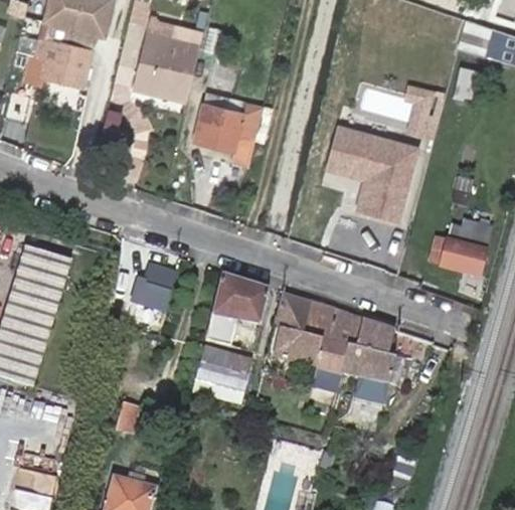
[(106,31),(114,0),(50,0),(46,17),(106,31)]
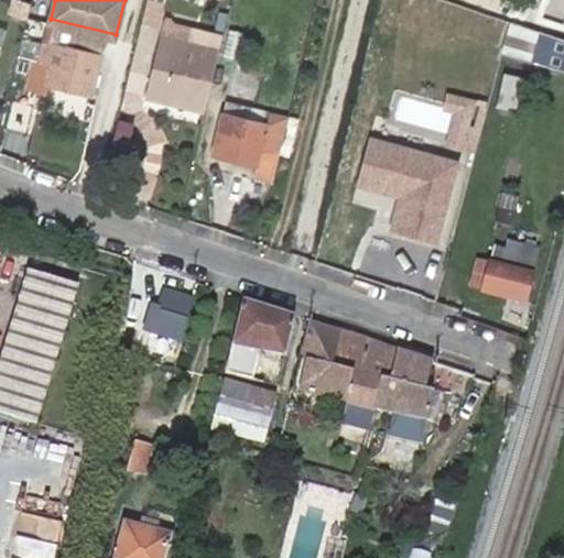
[(256,14),(235,9),(214,89),(236,95),(256,14)]
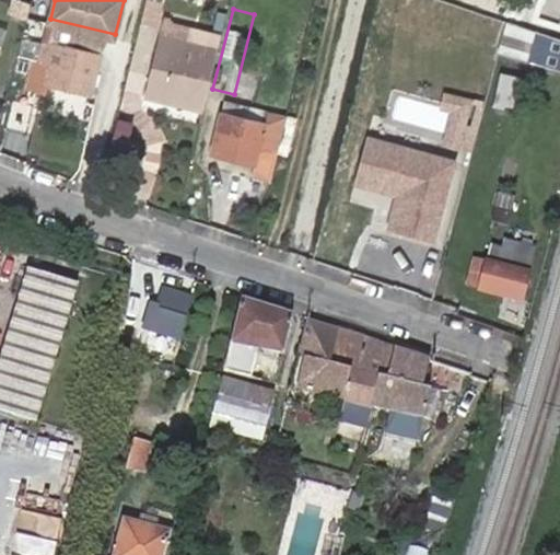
[(104,34),(46,19),(37,56),(49,59),(46,77),(90,89),(104,34)]
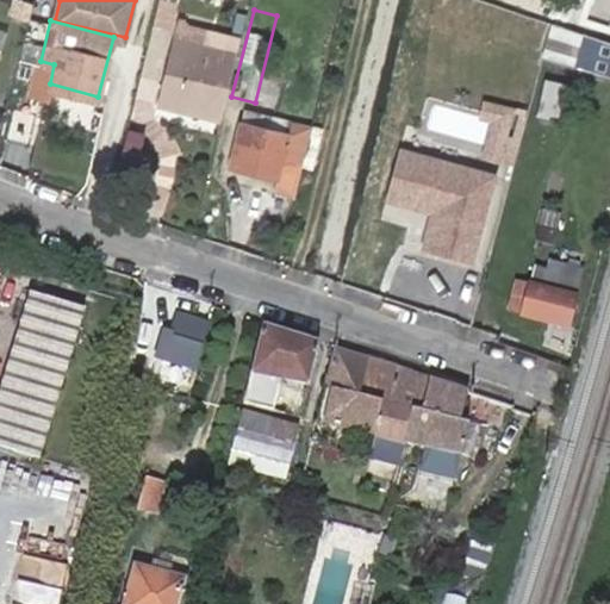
[(609,35),(590,30),(583,60),(609,66),(609,35)]
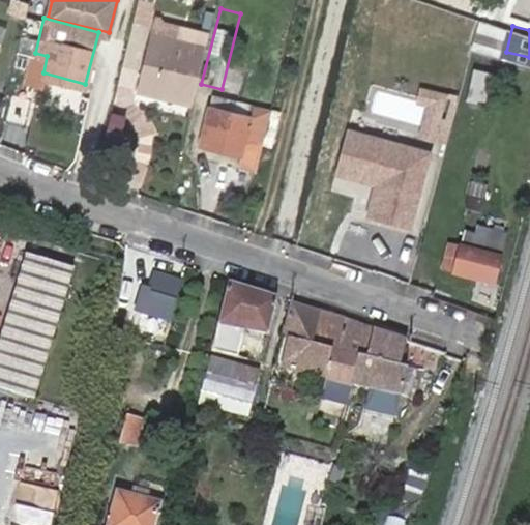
[(193,100),(203,59),(179,53),(183,37),(152,30),(149,48),(156,50),(148,86),(140,84),(139,88),(193,100)]
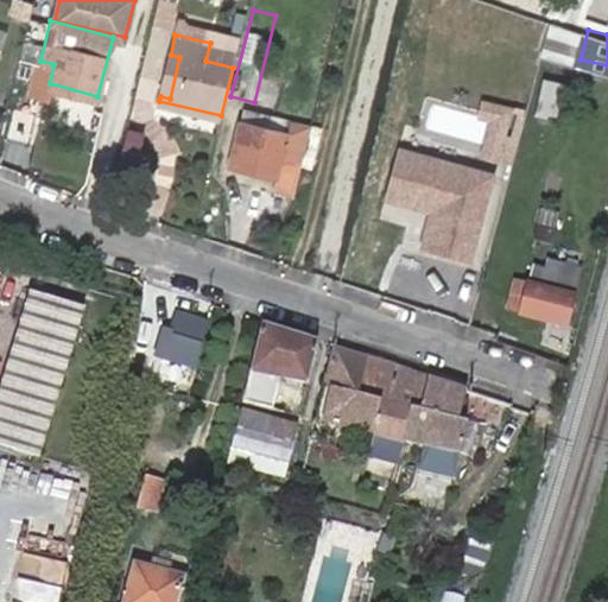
[(233,68),(238,49),(210,43),(206,61),(233,68)]
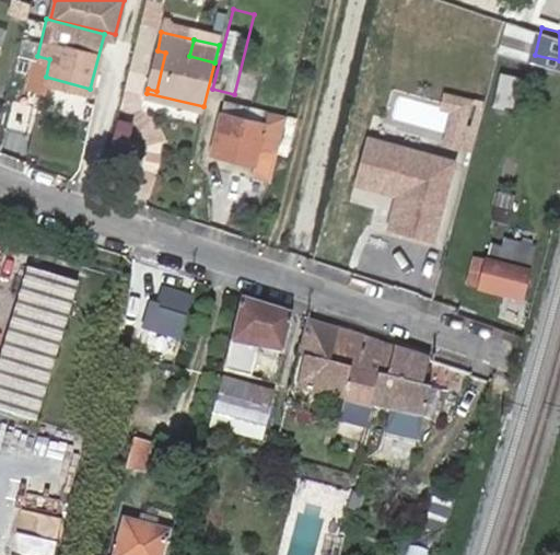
[(158,50),(148,89),(156,91),(165,53),(158,50)]
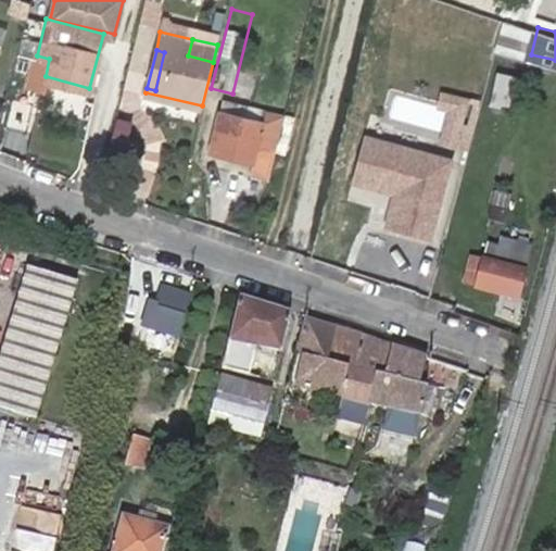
[(275,145),(283,108),(266,104),(264,111),(256,108),(255,114),(220,107),(211,149),(255,159),(260,141),(275,145)]
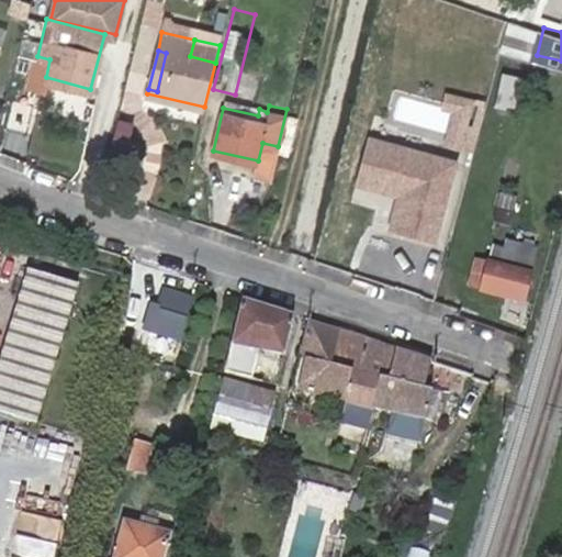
[(447,148),(367,127),(355,171),(397,182),(388,219),(430,230),(440,193),(436,193),(447,148)]
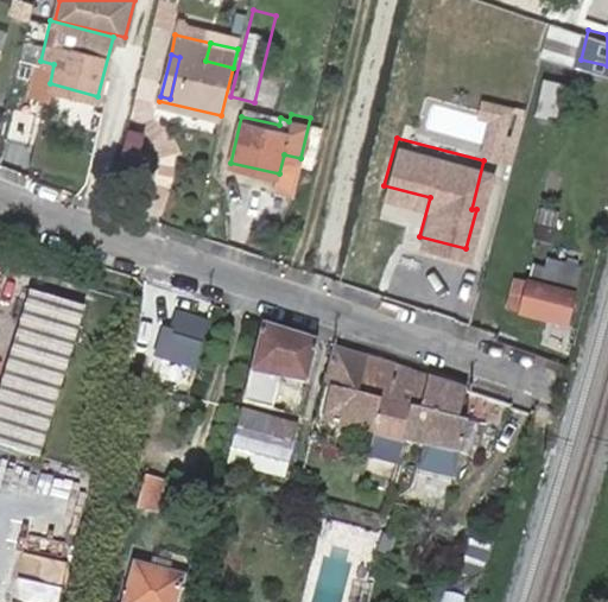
[(498,158),(501,145),(473,138),(469,151),(498,158)]
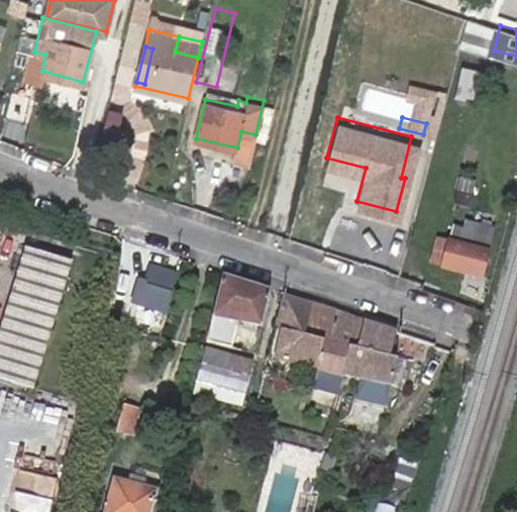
[(459,178),(451,205),(466,209),(473,182),(459,178)]
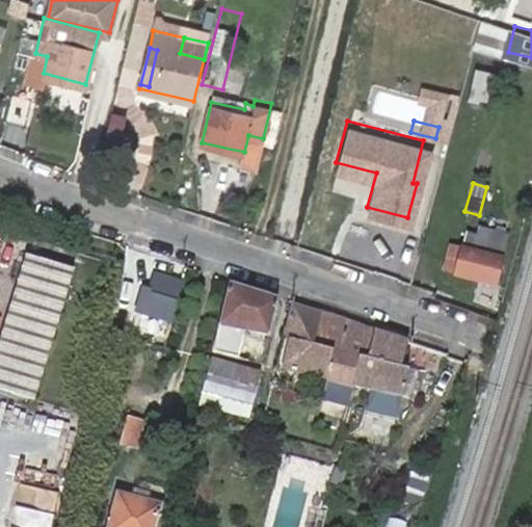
[(456,200),(448,198),(446,206),(454,208),(456,200)]
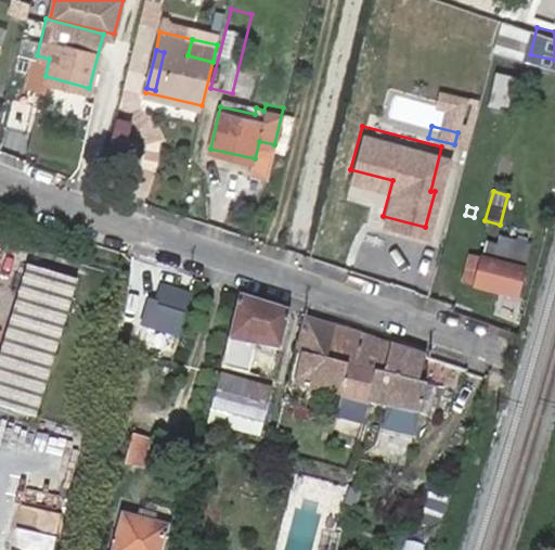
[(483,257),(497,260),(500,251),(487,247),(483,257)]
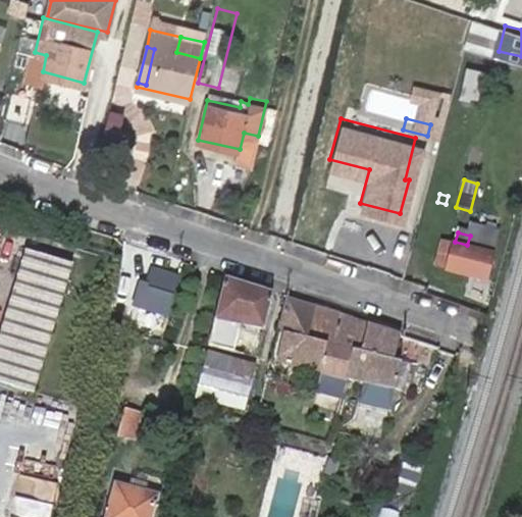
[(483,276),(490,252),(467,245),(455,242),(453,241),(452,244),(440,241),(435,260),(447,263),(446,265),(483,276)]
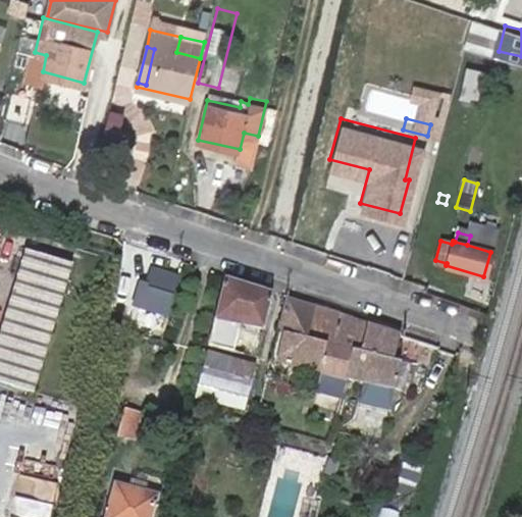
[(0,330),(0,378),(33,390),(73,261),(28,246),(0,330)]
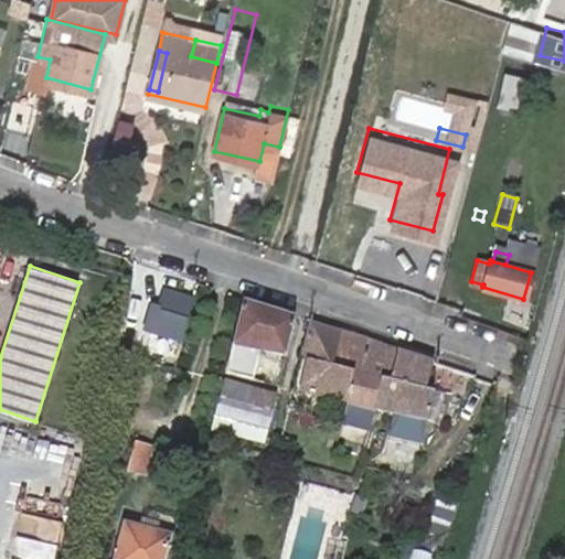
[(194,283),(183,280),(179,294),(166,291),(162,300),(160,305),(185,313),(194,283)]
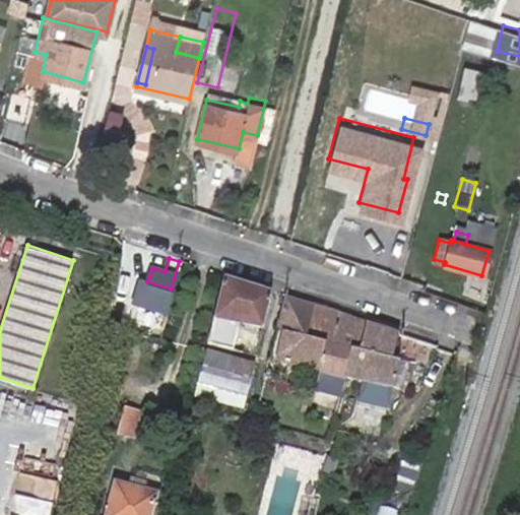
[(147,281),(149,276),(137,273),(127,310),(161,319),(171,288),(147,281)]
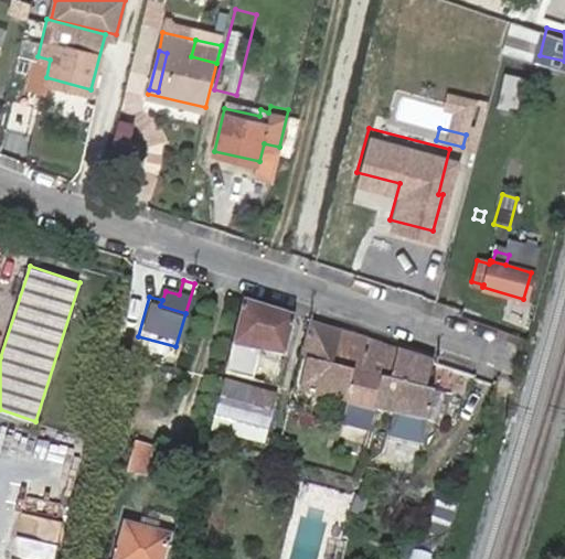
[(294,313),(244,298),(225,371),(254,376),(262,346),(284,352),(294,313)]
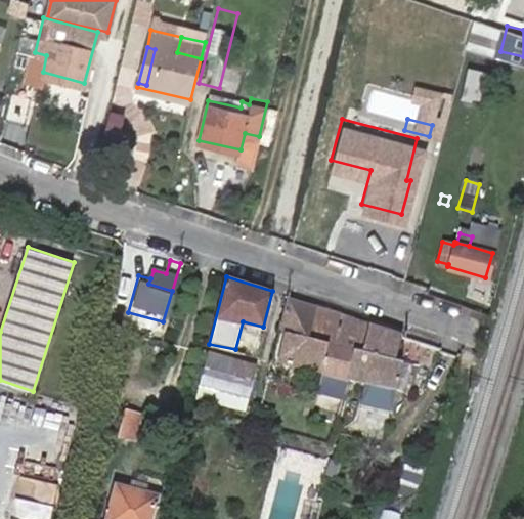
[(314,305),(287,296),(279,331),(289,334),(280,361),(294,365),(314,305)]
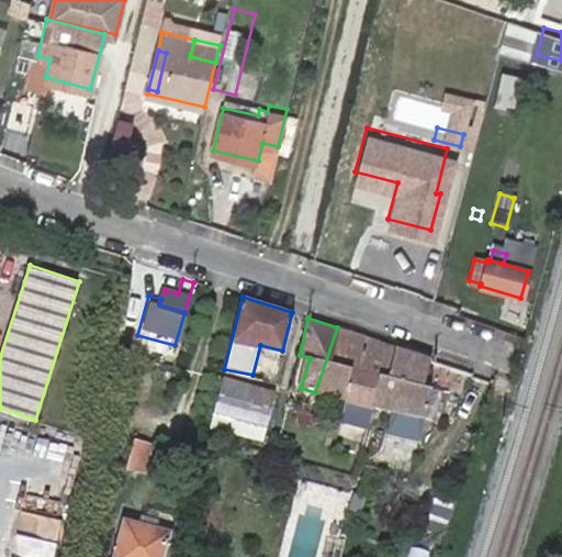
[(315,392),(360,408),(370,377),(352,370),(364,335),(337,327),(315,392)]
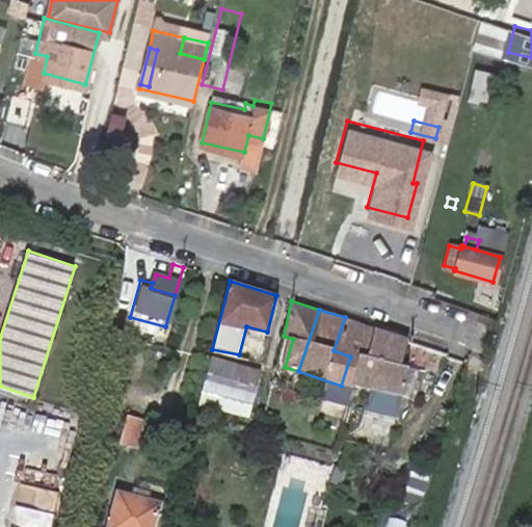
[(341,386),(387,399),(406,337),(345,317),(334,350),(350,357),(341,386)]
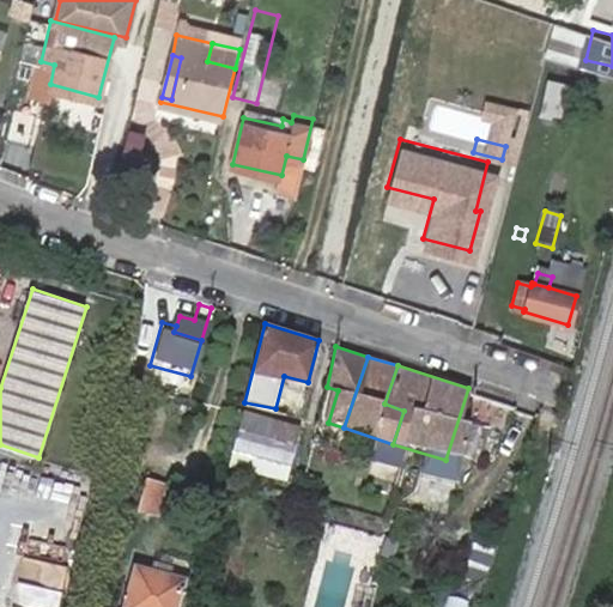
[(487,473),(511,401),(468,388),(445,460),(471,468),(487,473)]
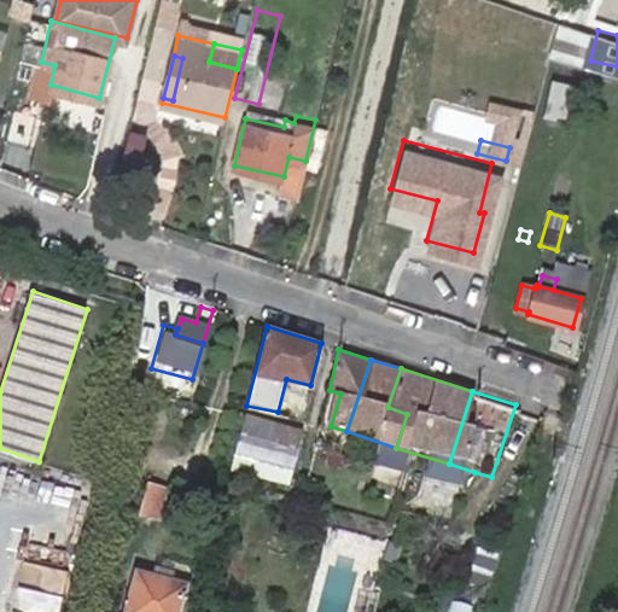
[(301,426),(245,412),(231,467),(287,482),(301,426)]
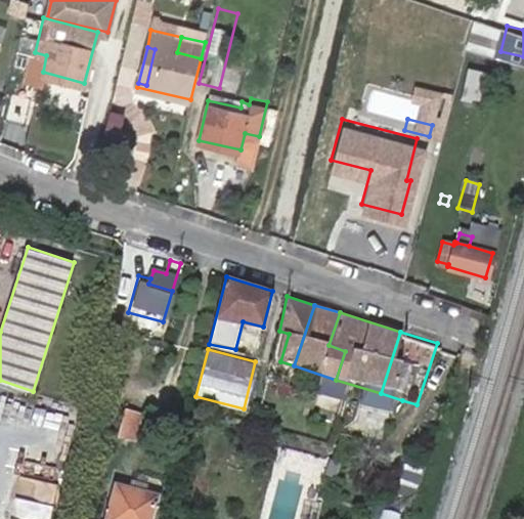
[(292,373),(270,365),(266,379),(331,397),(334,384),(292,373)]
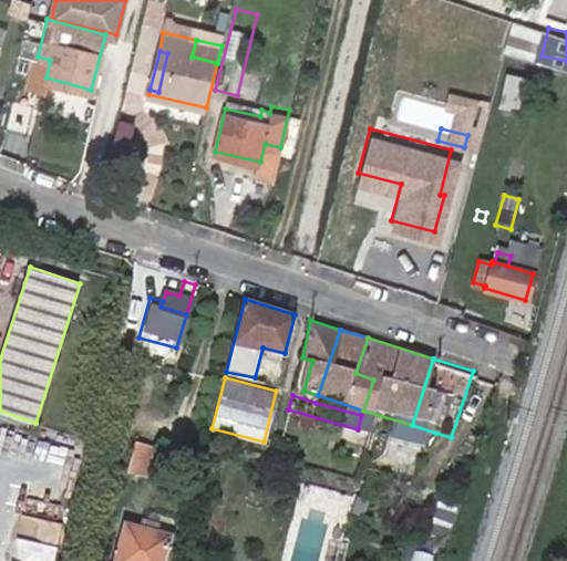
[(430,446),(432,446),(435,433),(412,425),(408,438),(430,446)]
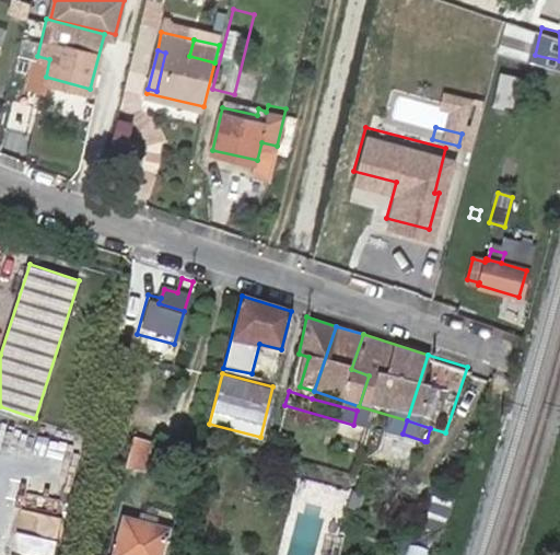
[(150,441),(133,437),(121,480),(139,484),(150,441)]
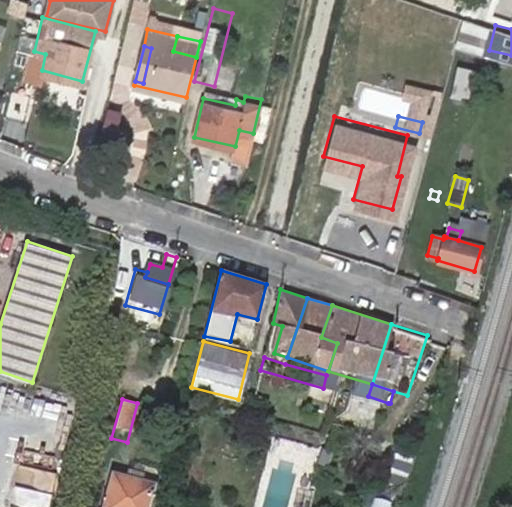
[(312,449),(319,452),(326,433),(318,430),(312,449)]
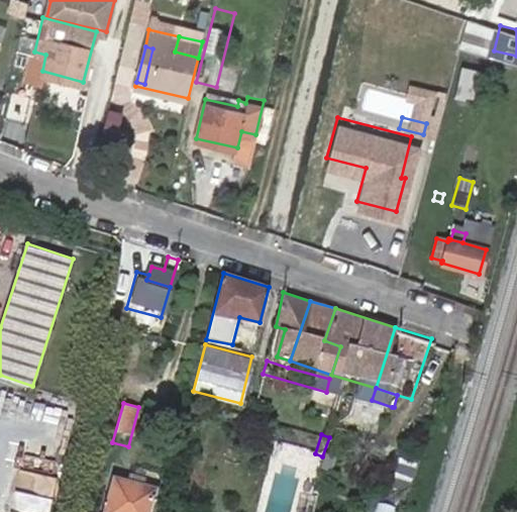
[(148,511),(154,488),(111,475),(105,499),(101,511),(148,511)]
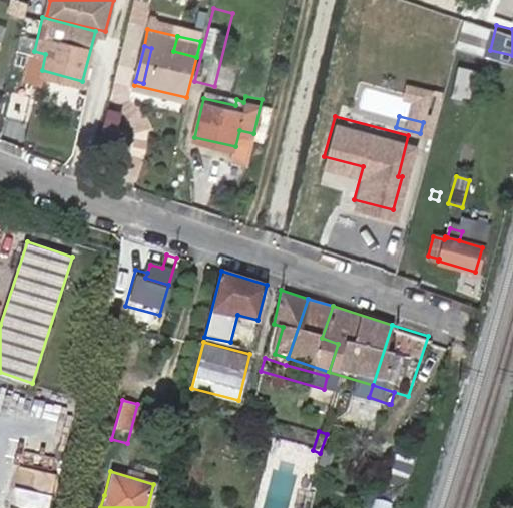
[(97,493),(93,507),(100,507),(104,495),(97,493)]
